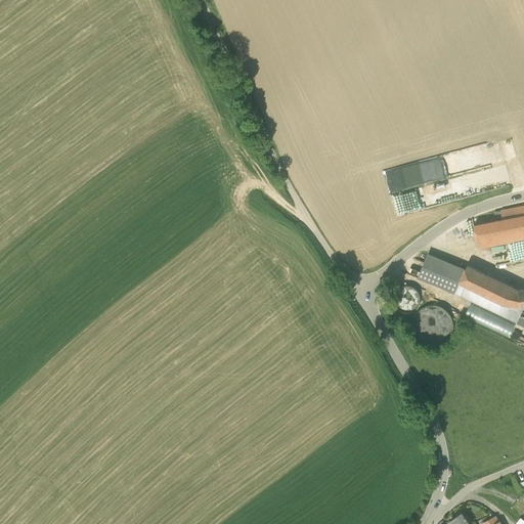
[(514,144),(503,147),(507,160),(518,157),(514,144)]
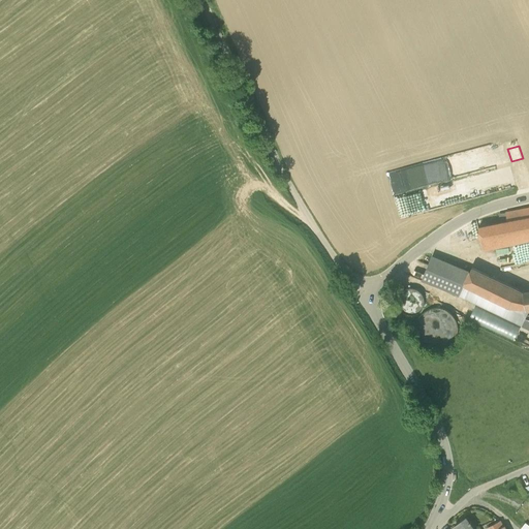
[(528,216),(478,226),(484,250),(528,241),(528,216)]
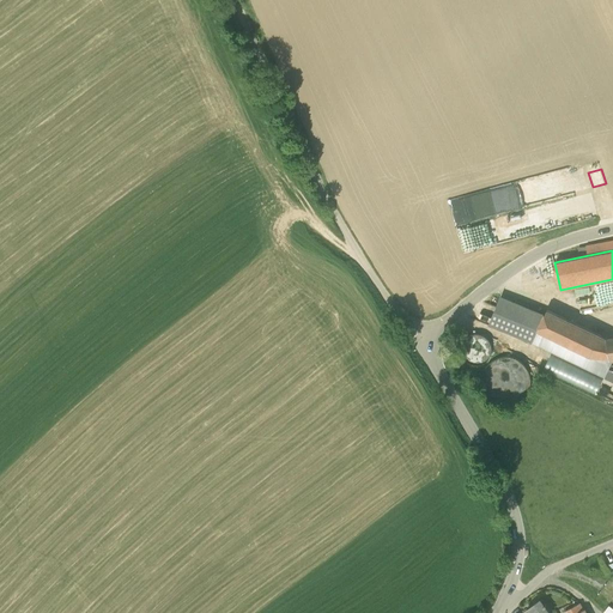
[(532,343),(545,314),(501,296),(490,326),(532,343)]
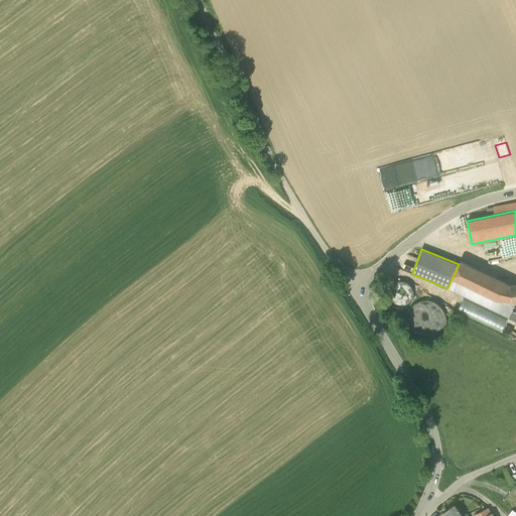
[(447,288),(457,292),(509,317),(515,304),(515,303),(515,284),(511,285),(461,261),(459,264),(447,288)]
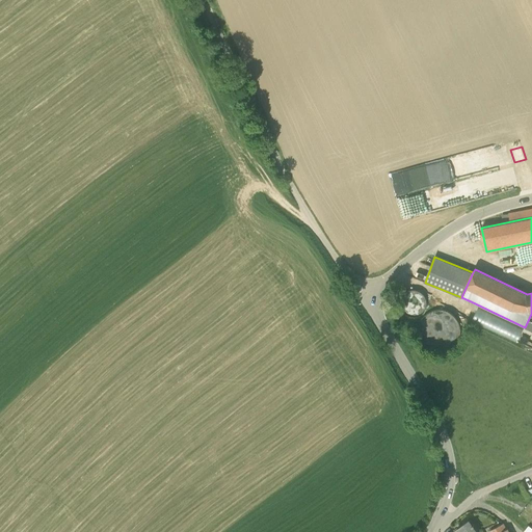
[(477,531),(473,526),(474,525),(474,524),(472,525),(469,521),(457,529),(458,531),(477,531)]
